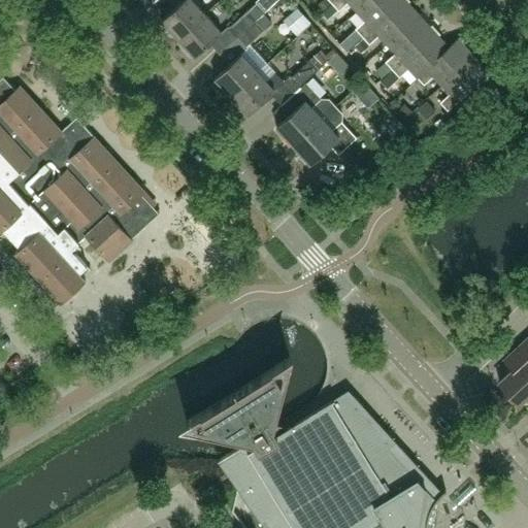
[(183,0),(162,20),(163,22),(162,26),(171,36),(176,35),(178,38),(205,13),(192,0),(183,0)]
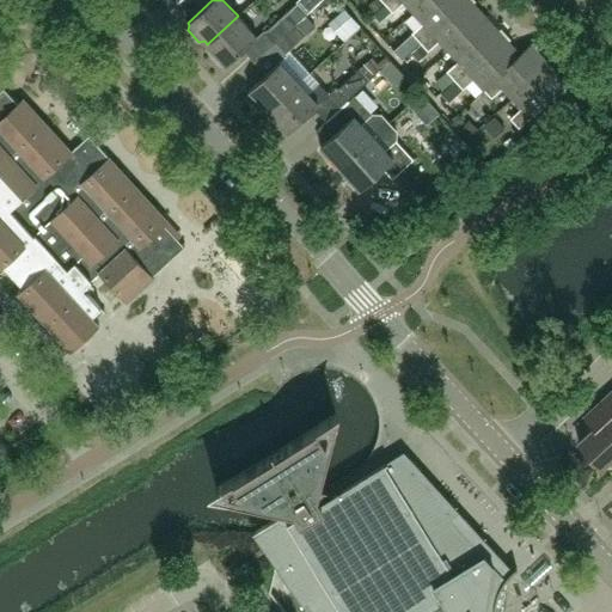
[(389,0),(385,4),(393,13),(404,2),(414,13),(427,0),(389,0)]
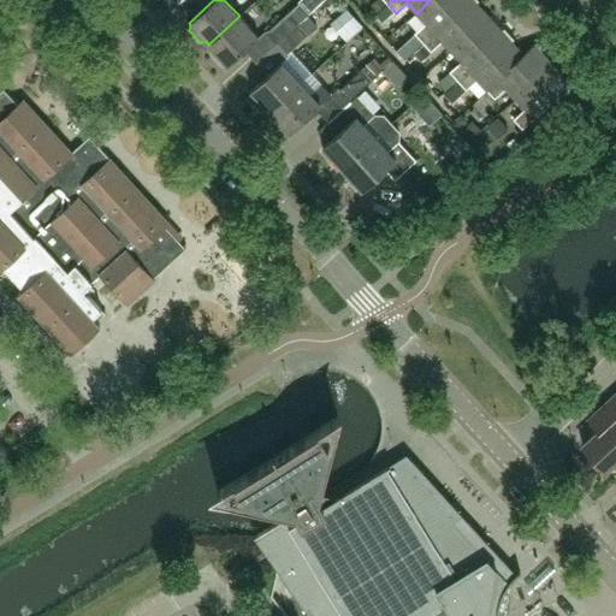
[(430,0),(416,13),(426,23),(414,34),(422,42),(468,0),(430,0)]
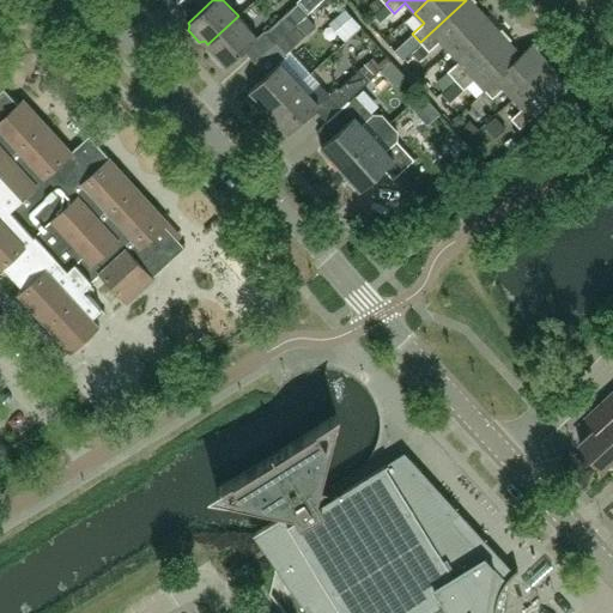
[(471,0),(466,0),(420,42),(429,52),(441,41),(449,52),(486,17),(471,0)]
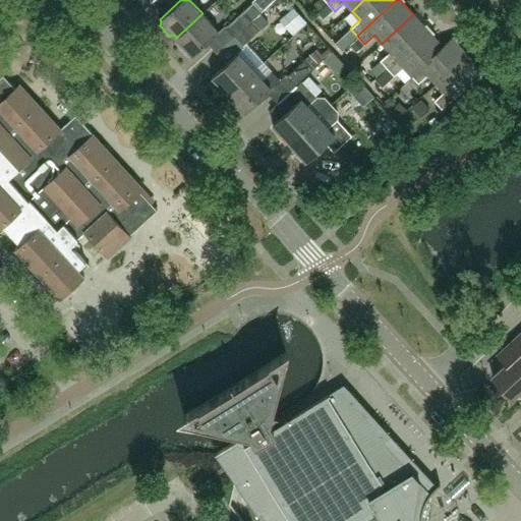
[(253,3),(244,11),(226,27),(235,37),(253,20),(262,12),(253,3)]
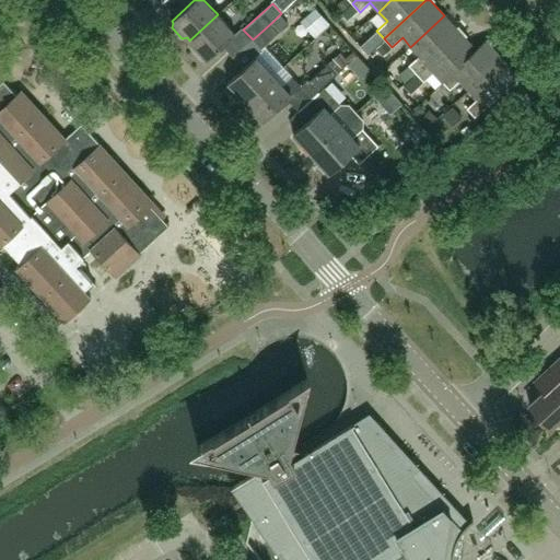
[(324,11),(308,21),(317,33),(333,23),(324,11)]
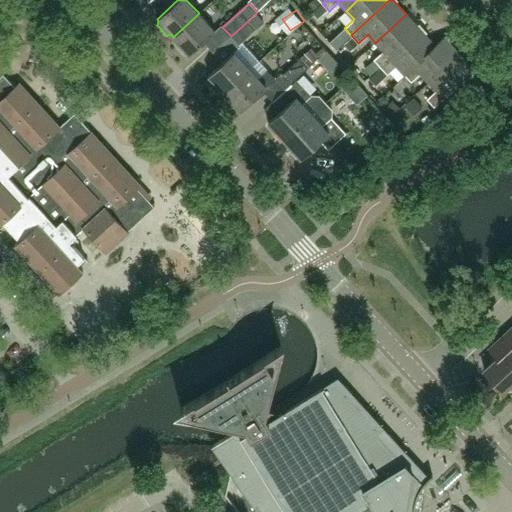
[(199,13),(173,37),(176,40),(175,44),(183,54),(188,53),(190,55),(215,31),(199,13)]
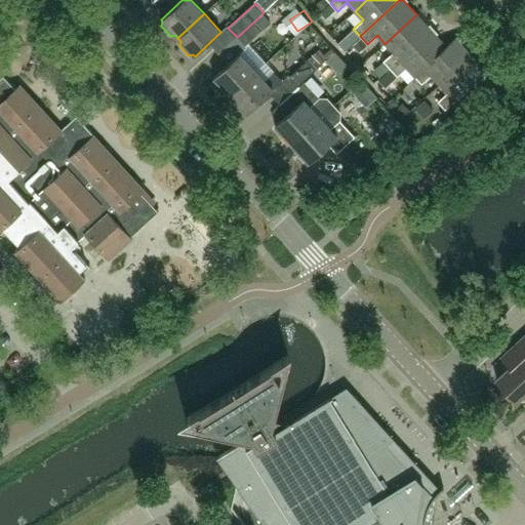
[(391,69),(432,31),(416,14),(385,44),(393,52),(384,62),(391,69)]
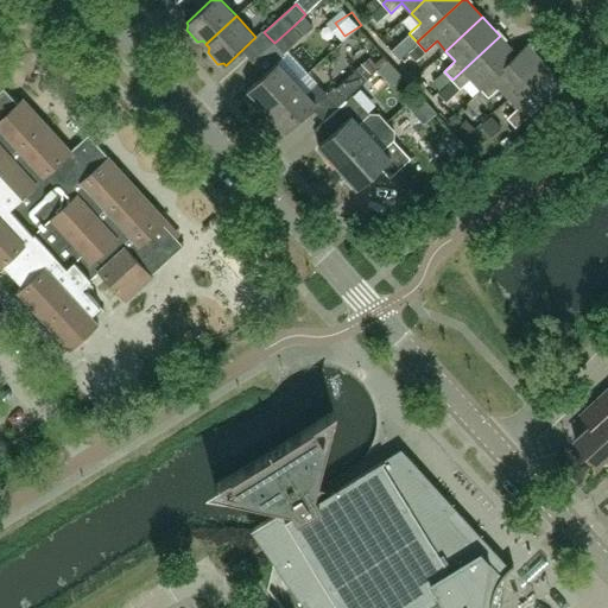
[(296,24),(274,43),(284,54),(305,35),(296,24)]
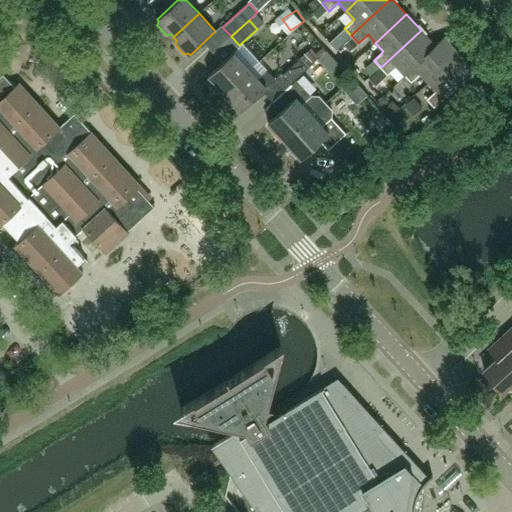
[(435,46),(421,30),(381,67),(387,75),(397,66),(404,74),(435,46)]
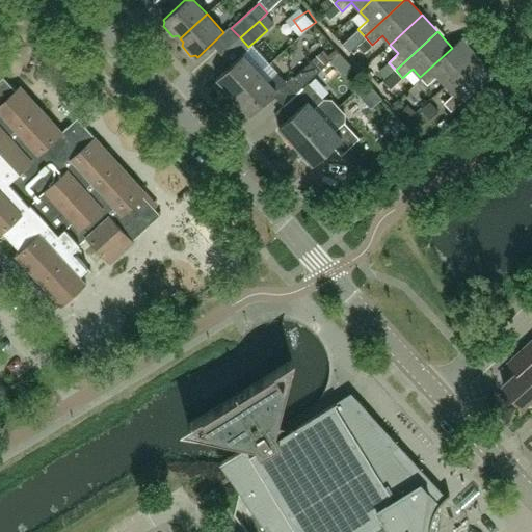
[(445,85),(478,56),(461,38),(452,48),(420,77),(427,85),(437,77),(445,85)]
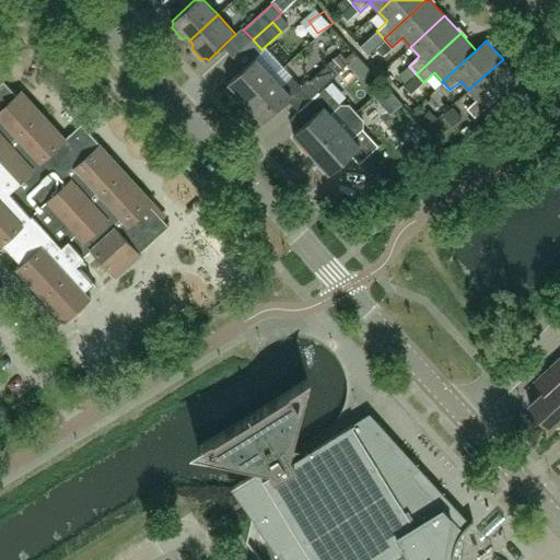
[(238,100),(243,100),(246,102),(273,76),(256,57),(228,82),(230,84),(229,90),(238,100)]
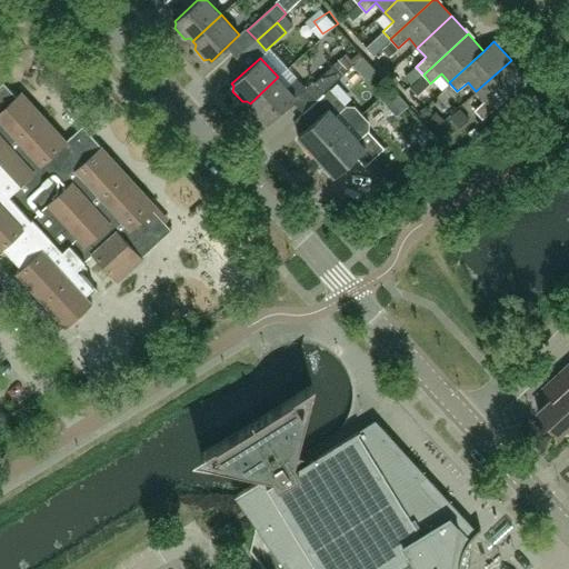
[(511,60),(476,91),(485,101),(475,110),(482,120),(528,79),(511,60)]
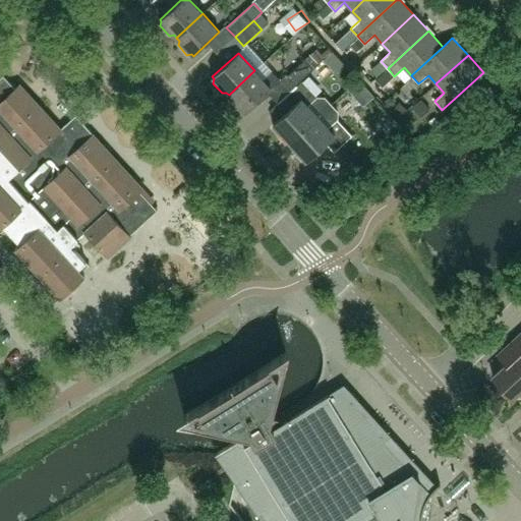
[(296,85),(314,69),(305,59),(288,76),(296,85)]
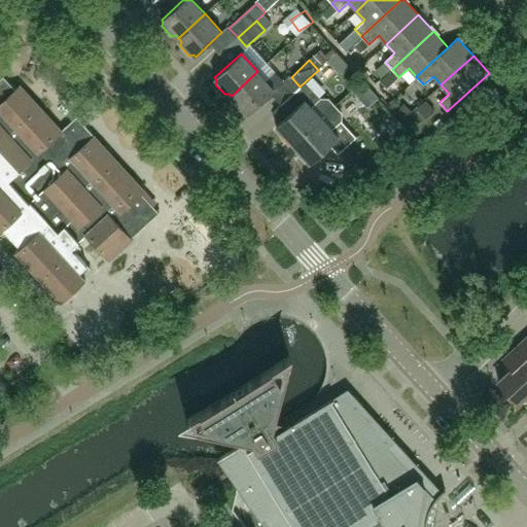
[(267,80),(257,71),(232,96),(248,114),(284,81),(276,72),(267,80)]
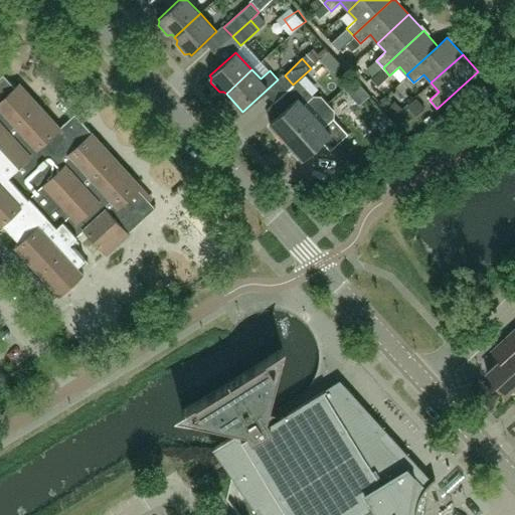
[(15,88),(3,75),(0,77),(0,225),(3,222),(20,240),(15,245),(59,295),(83,273),(77,266),(84,259),(76,249),(70,242),(84,230),(107,255),(130,234),(129,232),(156,208),(139,190),(143,187),(93,132),(92,133),(74,115),(66,123),(61,127),(20,82),(15,88)]
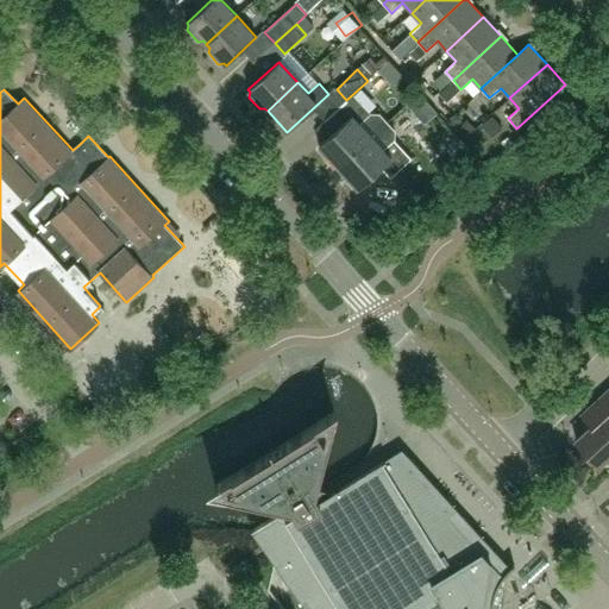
[(319,146),(339,168),(388,123),(381,114),(371,114),(353,95),(332,114),(343,125),(319,146)]
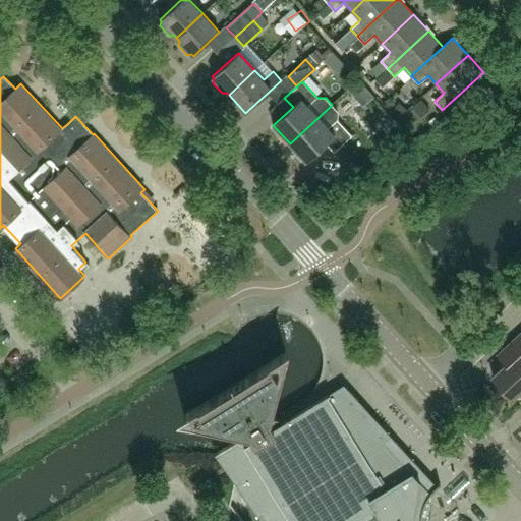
[(352,136),(337,120),(338,112),(332,105),(290,143),(306,161),(326,143),(335,153),(352,136)]
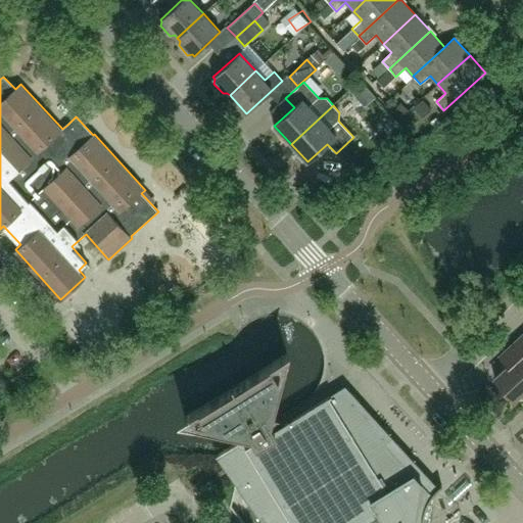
[(514,399),(522,391),(522,335),(498,358),(508,367),(494,379),(514,399)]
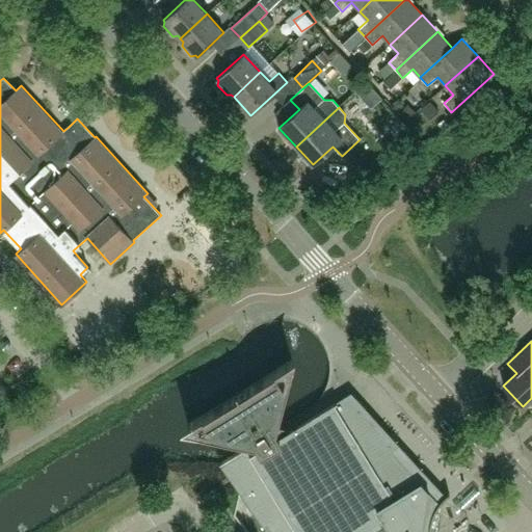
[(189,426),(257,443),(258,442),(262,448),(280,437),(275,430),(275,428),(291,363),(292,363),(292,362),(188,425),(188,426),(189,426)]
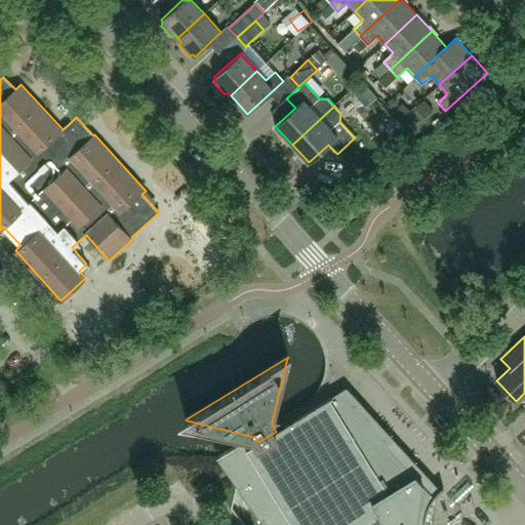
[(254,436),(253,437),(217,458),(236,486),(264,524),(425,524),(426,523),(426,519),(427,516),(428,513),(429,509),(430,506),(432,502),(434,499),(436,496),(438,493),(440,491),(443,488),(443,487),(440,490),(351,393),(335,403),(332,397),(276,432),(258,442),(254,436)]
